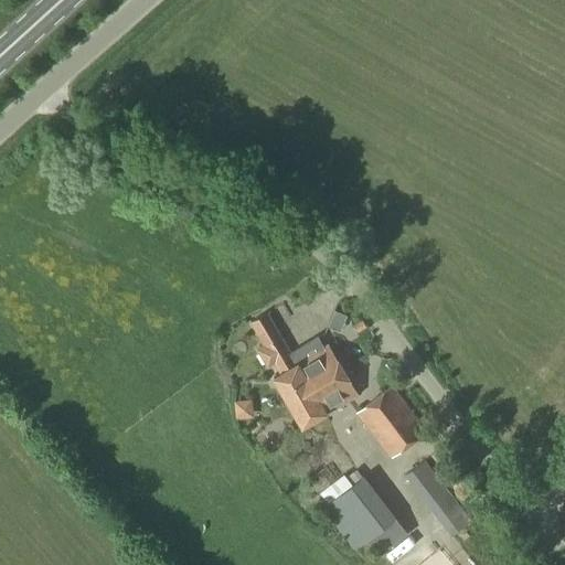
[(302,361),(298,353),(295,350),(289,353),(265,313),(251,322),(264,347),(257,351),(267,368),(274,364),(279,374),(273,379),(301,428),(336,407),(319,379),(308,385),(297,365),(301,362),(302,361)]
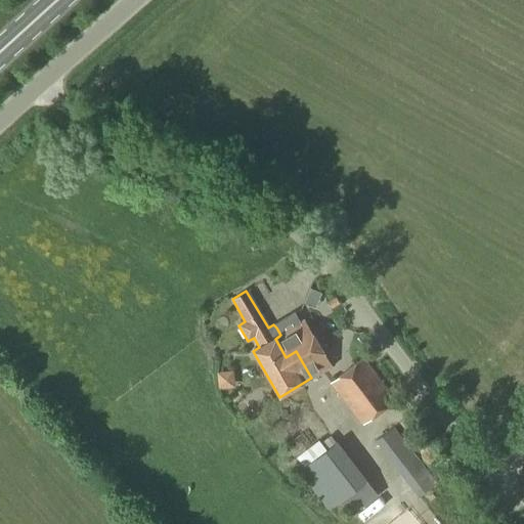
[(326,305),(330,309),(339,303),(336,299),(326,305)]
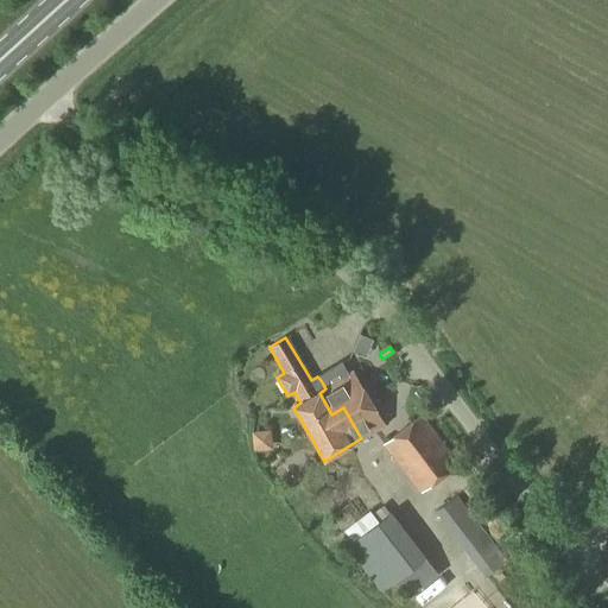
[(341,362),(317,377),(321,380),(325,388),(324,390),(320,393),(331,415),(343,407),(361,438),(384,425),(352,372),(348,374),(341,362)]
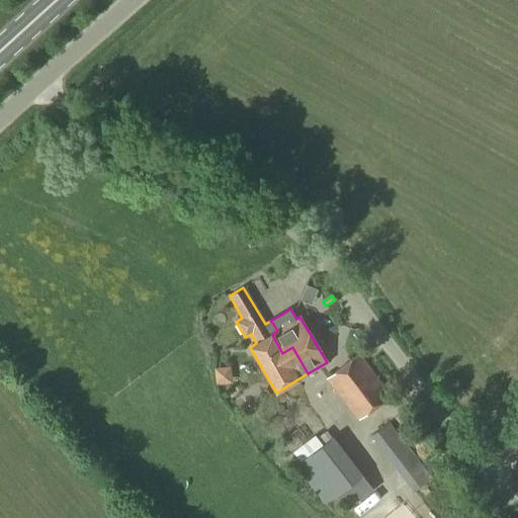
[(327,378),(340,396),(359,420),(391,396),(358,354),(327,378)]
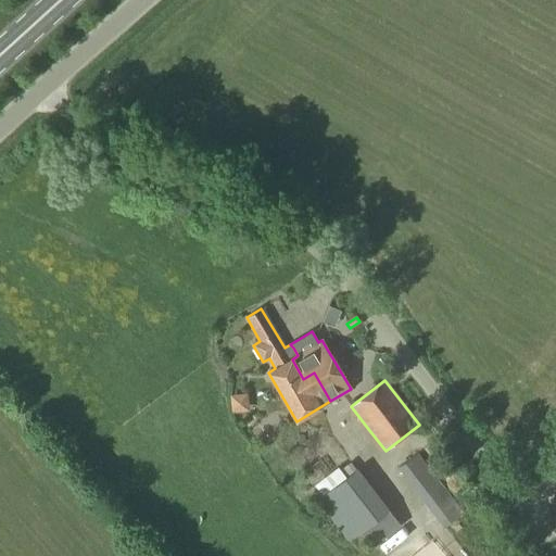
[(252,391),(235,391),(235,408),(253,407),(252,391)]
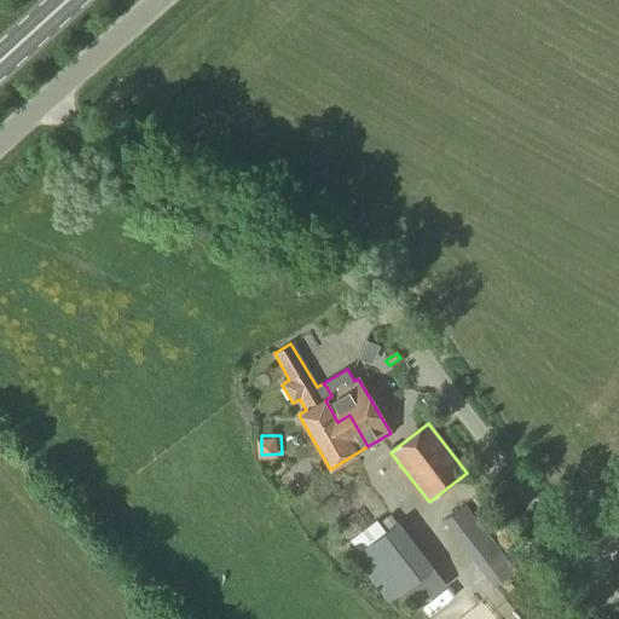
[(492,589),(515,571),(464,504),(441,521),(492,589)]
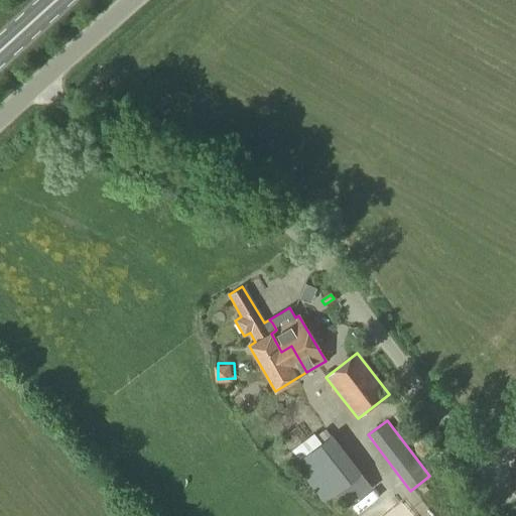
[(331,435),(326,429),(315,436),(313,433),(291,450),(298,461),(292,465),(323,503),(336,493),(348,508),(373,489),(361,473),(332,434),(331,435)]
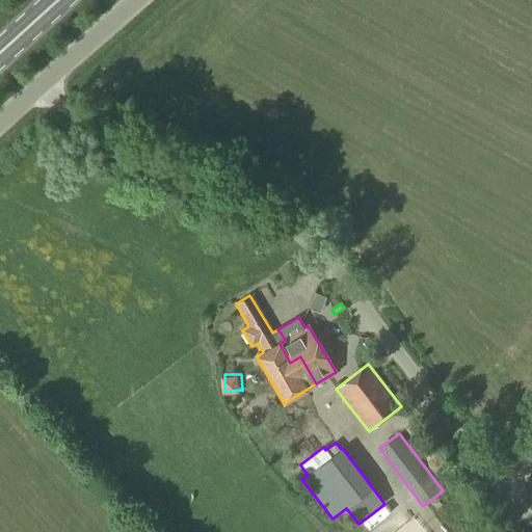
All buildings are outlined.
